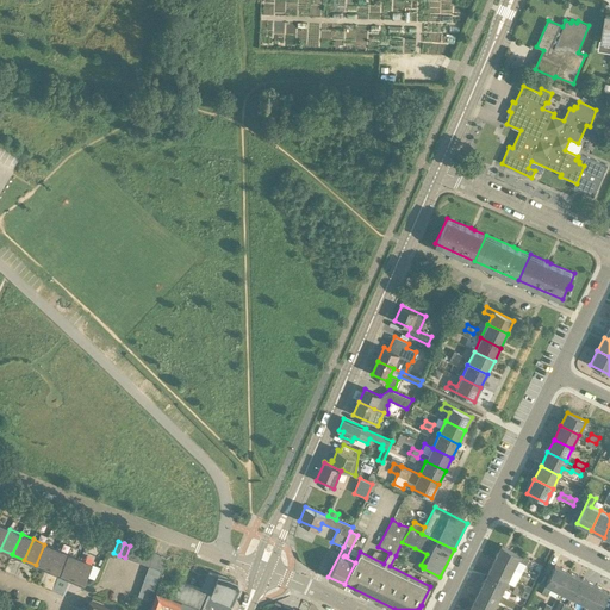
[(48,570),(56,549),(44,545),(36,565),(48,570)]
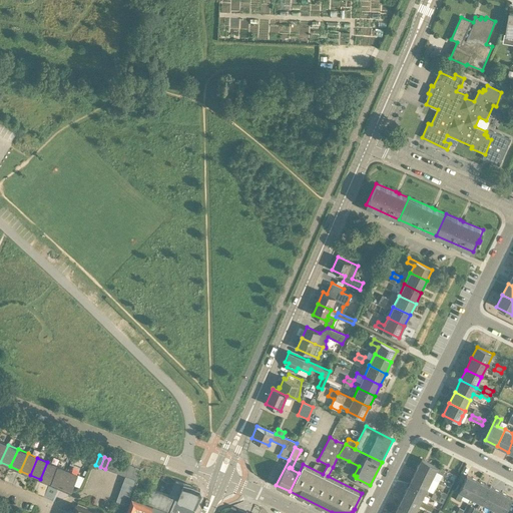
[(109,459),(105,469),(110,471),(114,460),(109,459)]
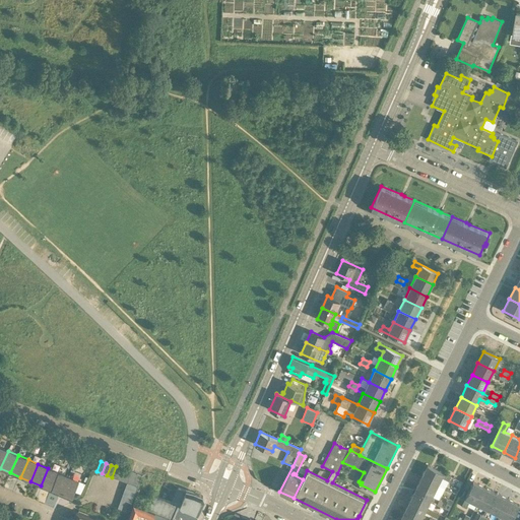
[(421,477),(438,485),(442,478),(448,481),(451,477),(427,465),(421,477)]
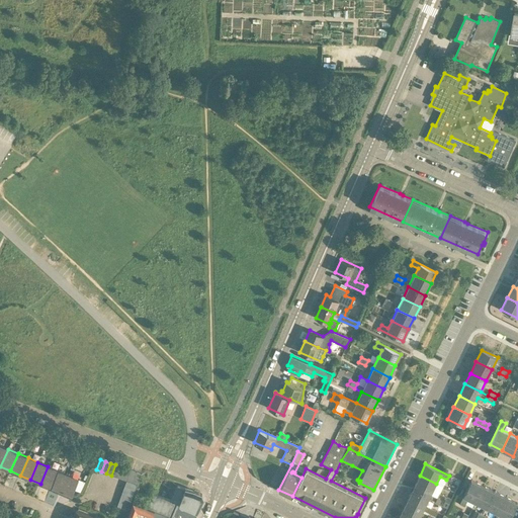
[(115,464),(111,476),(116,478),(120,466),(115,464)]
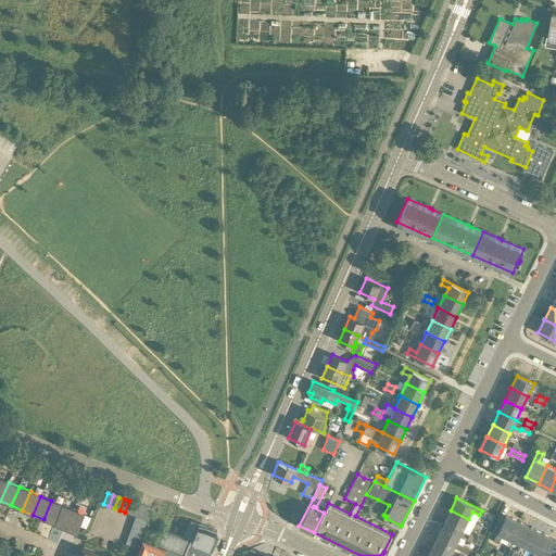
[(54,523),(62,505),(51,501),(43,519),(54,523)]
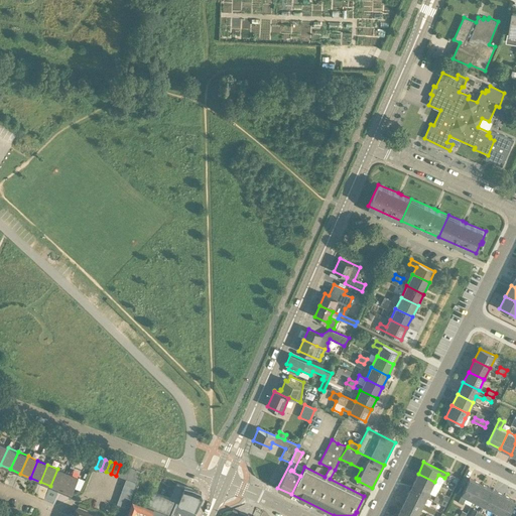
[(125,467),(120,465),(116,476),(121,478),(125,467)]
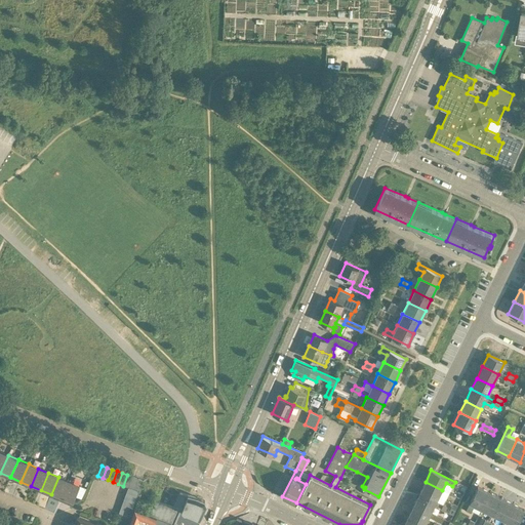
[(127,475),(123,486),(128,487),(132,477),(127,475)]
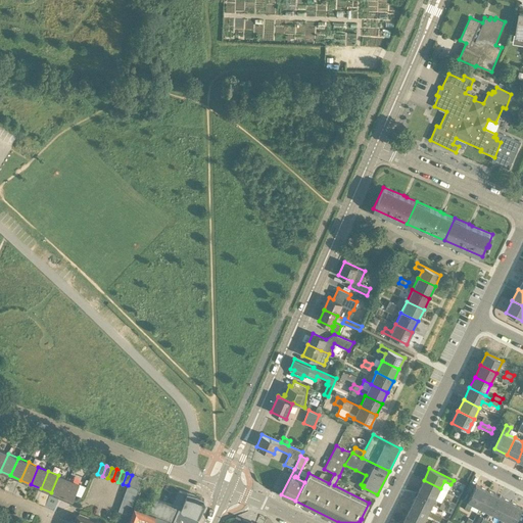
[(61,497),(68,479),(58,475),(51,492),(61,497)]
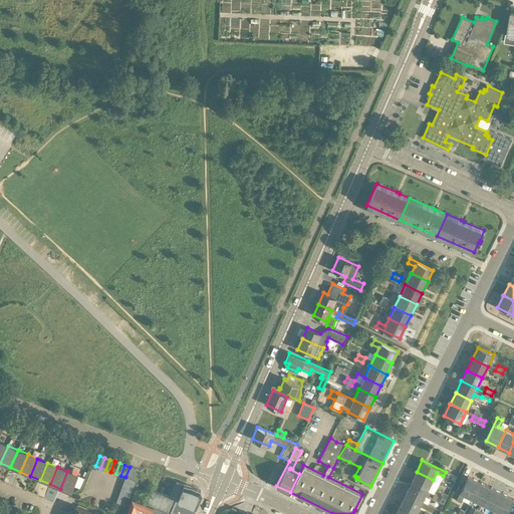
[(130,467),(125,477),(132,479),(136,469),(130,467)]
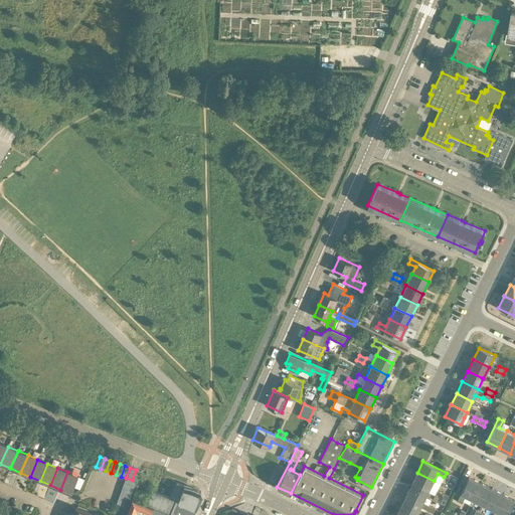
[(141,472),(136,470),(132,480),(137,482),(141,472)]
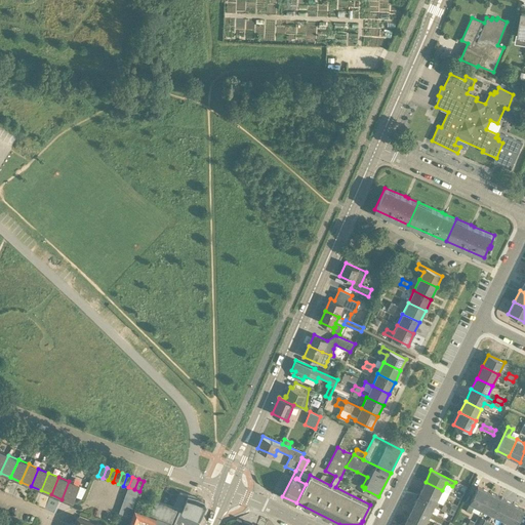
[(69,481),(62,499),(72,503),(80,486),(69,481)]
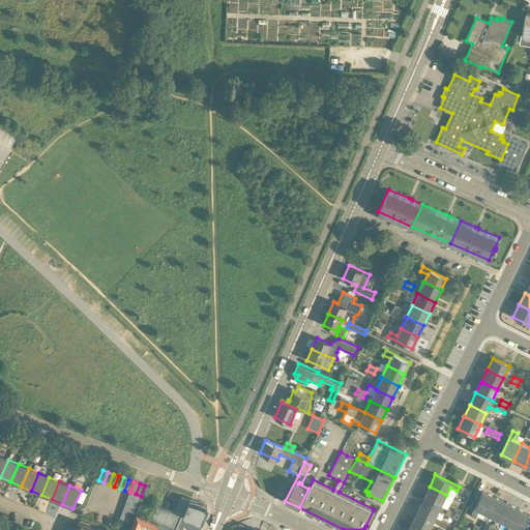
[(441,506),(446,495),(430,487),(423,498),(441,506)]
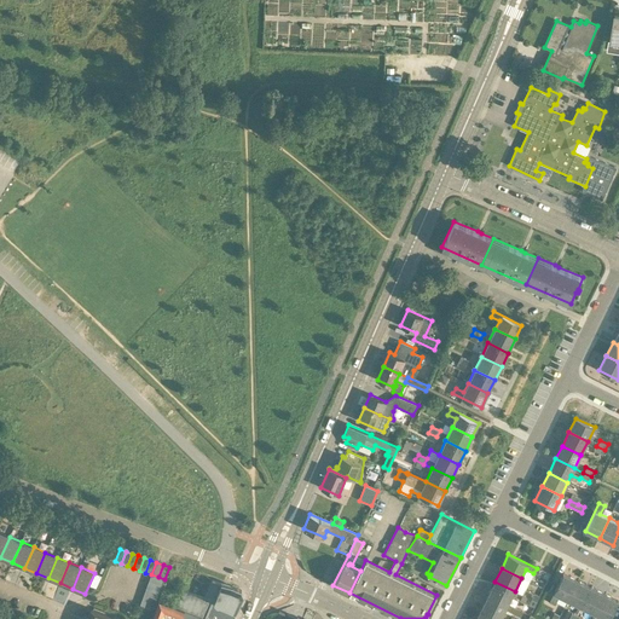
[(165,579),(158,577),(151,574),(149,582),(162,586),(165,579)]
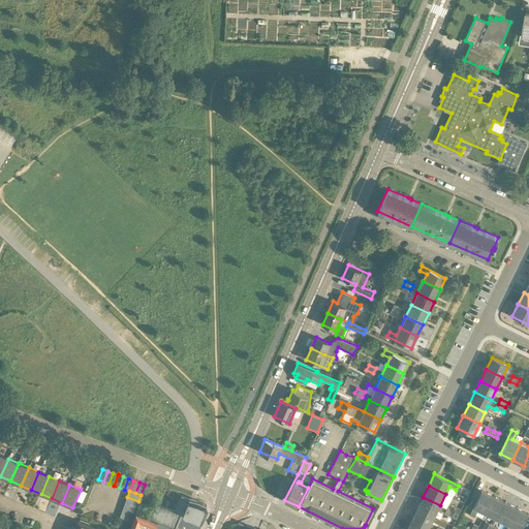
[(485,514),(493,497),(481,491),(469,515),(474,517),(477,510),(485,514)]
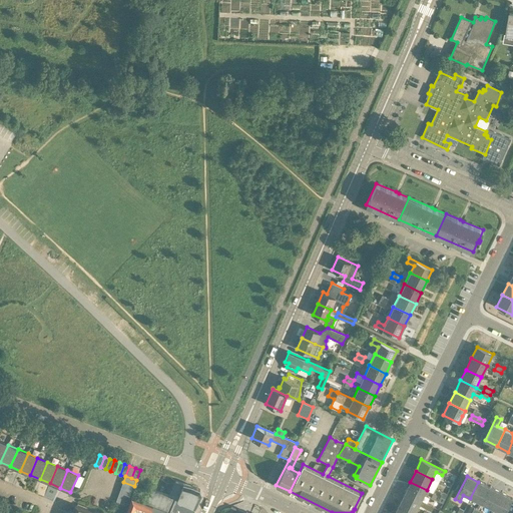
[(165,482),(163,487),(155,508),(168,512),(193,512),(201,494),(200,490),(169,479),(168,483),(165,482)]
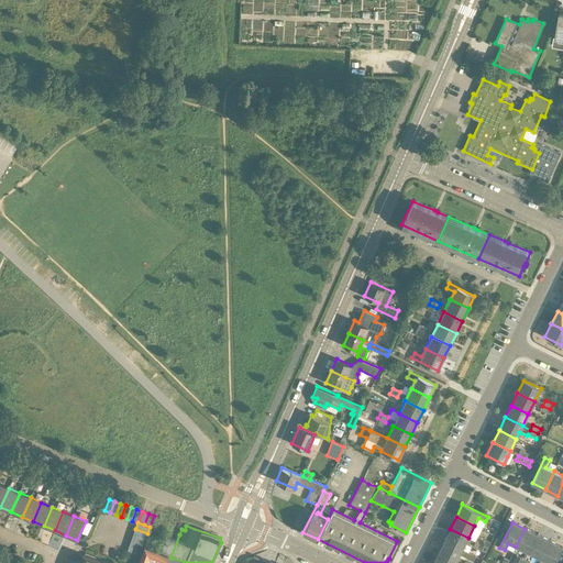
[(134,534),(145,539),(147,533),(135,529),(134,534)]
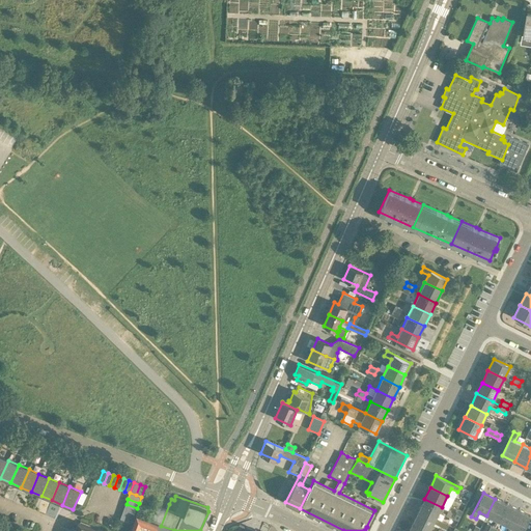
[(436,519),(442,507),(424,499),(419,510),(436,519)]
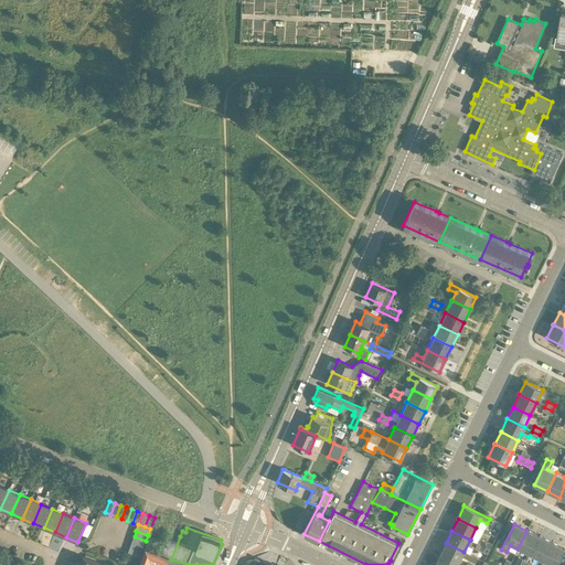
[(518,548),(528,554),(530,555),(540,536),(526,531),(518,548)]
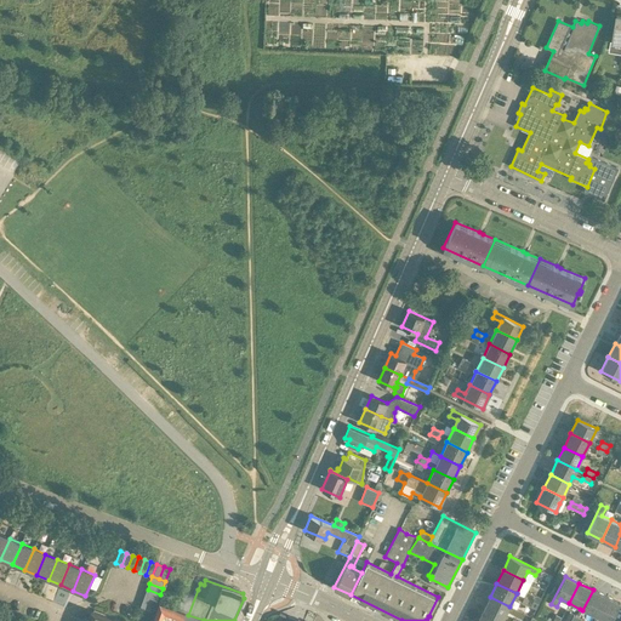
[(160,594),(148,590),(146,596),(158,600),(160,594)]
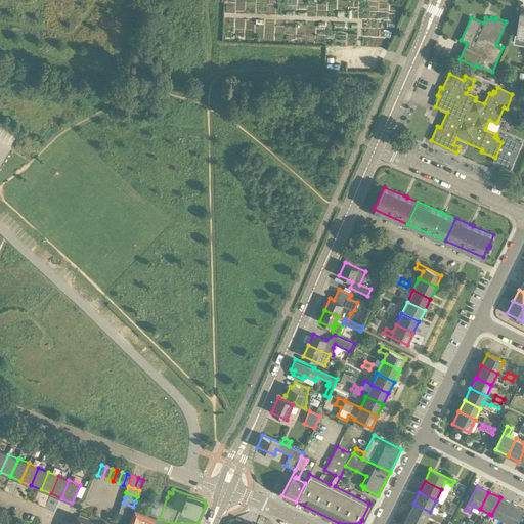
[(504,520),(512,504),(500,497),(491,515),(504,520)]
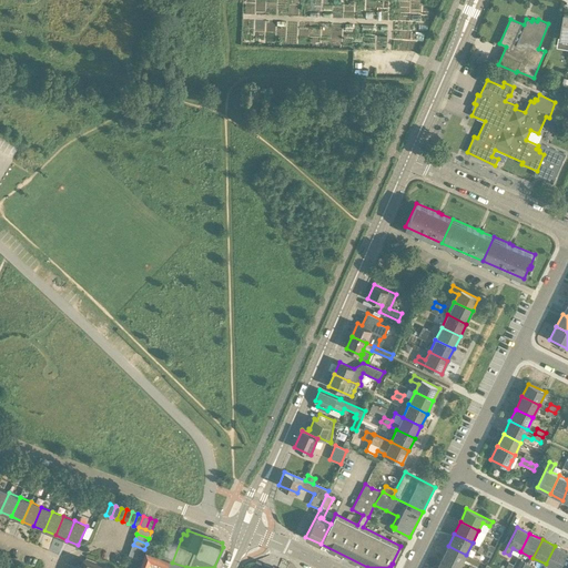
[(144,549),(133,545),(131,550),(142,555),(144,549)]
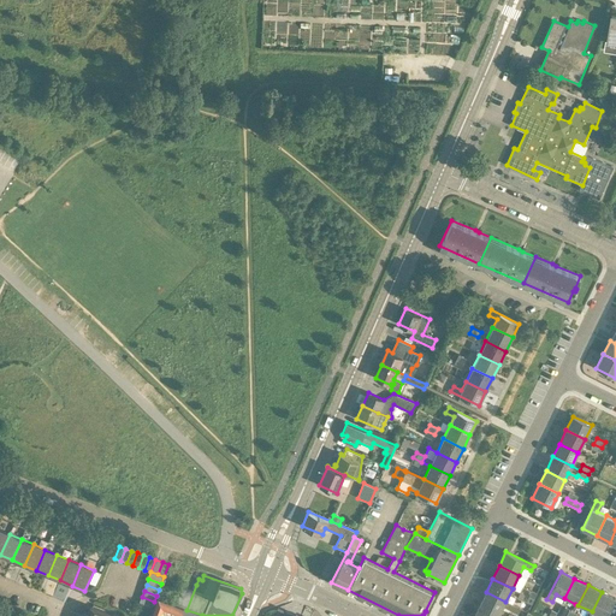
[(499,615),(505,602),(486,592),(479,605),(499,615)]
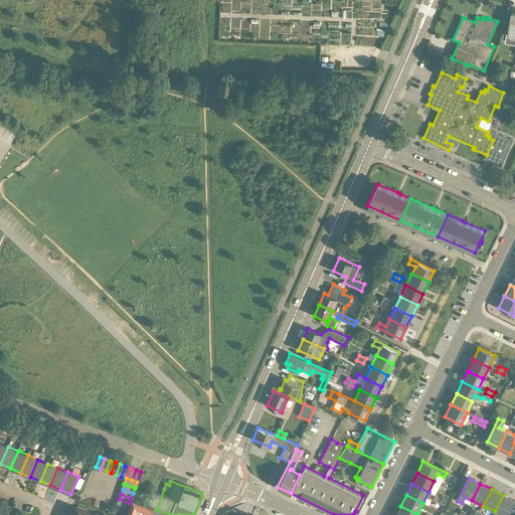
[(445,506),(447,501),(442,499),(435,495),(433,500),(445,506)]
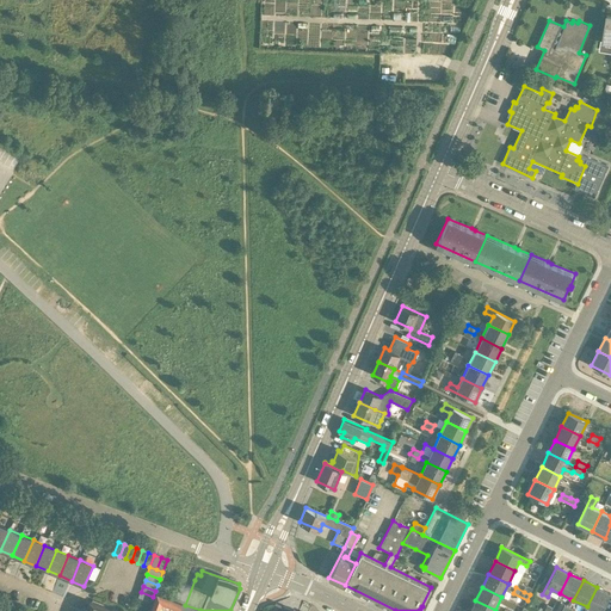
[(597,587),(587,606),(596,610),(594,610),(602,610),(610,594),(597,587)]
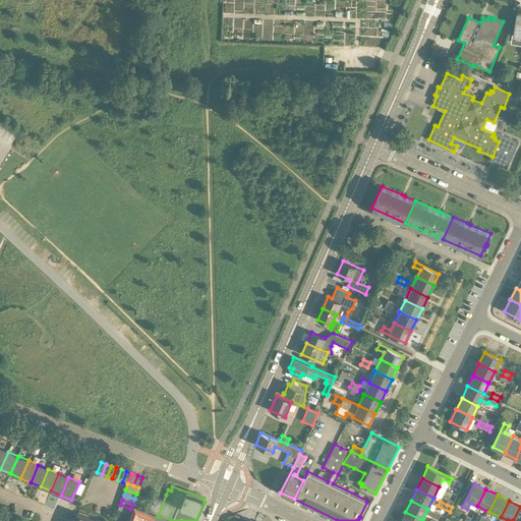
[(130,509),(120,505),(118,510),(128,514),(130,509)]
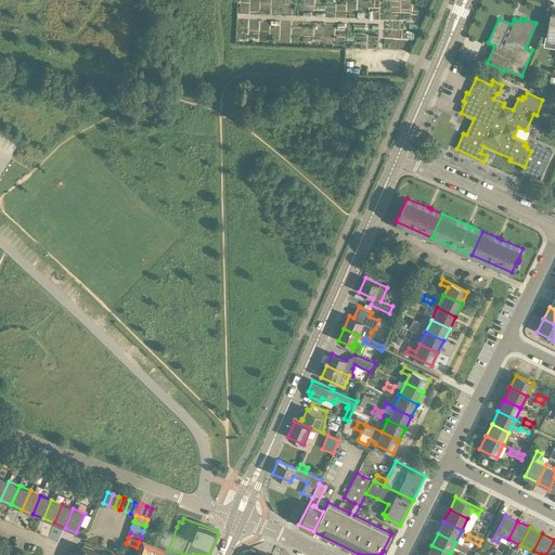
[(182,554),(168,550),(142,539),(136,554),(182,554)]
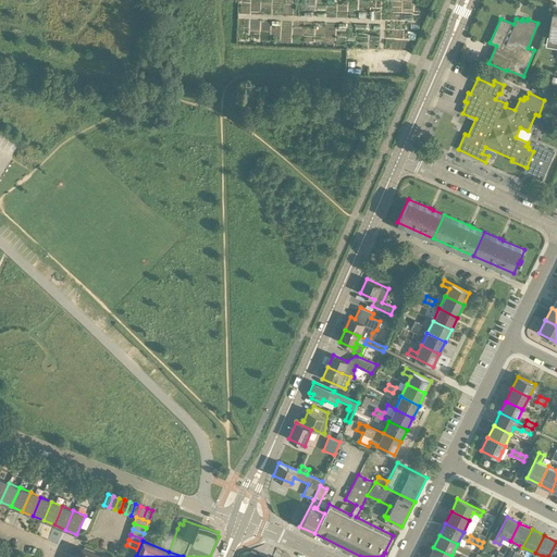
[(452,556),(433,547),(428,556),(452,556)]
